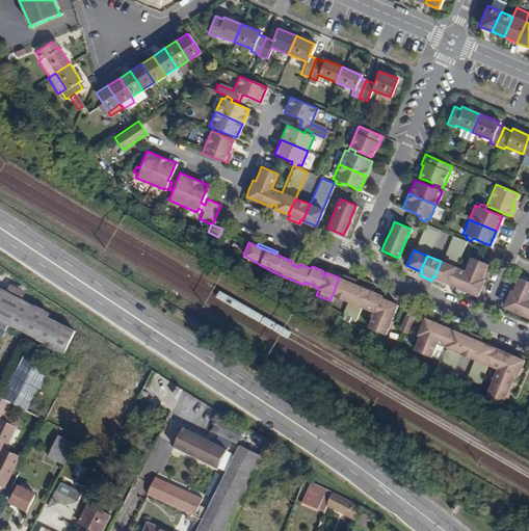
[(465,271),(441,261),(434,277),(447,283),(449,280),(452,282),(451,285),(476,295),(479,288),(481,284),(483,279),(480,277),(481,276),(484,270),(486,264),(471,257),(465,271)]
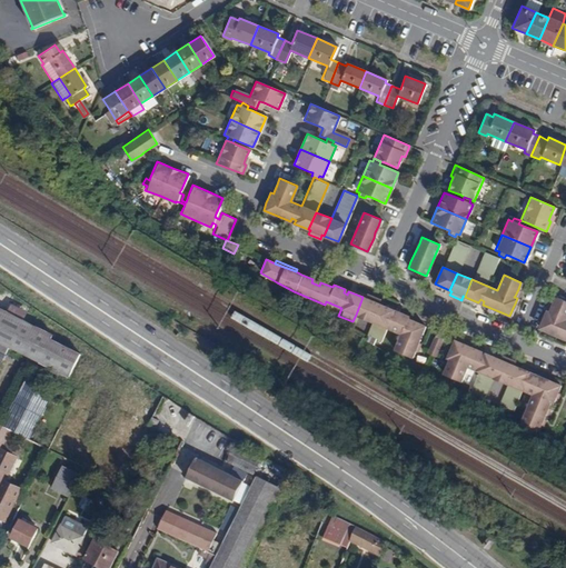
[(365,298),(363,297),(356,315),(370,320),(378,304),(376,302),(378,299),(366,294),(365,298)]
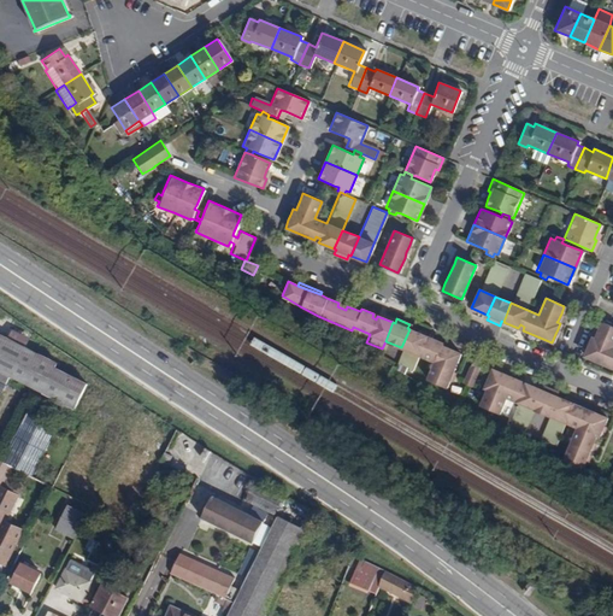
[(612,344),(612,326),(601,322),(597,329),(595,336),(594,339),(591,338),(589,342),(587,347),(583,356),(612,368),(612,365),(612,346),(612,344)]
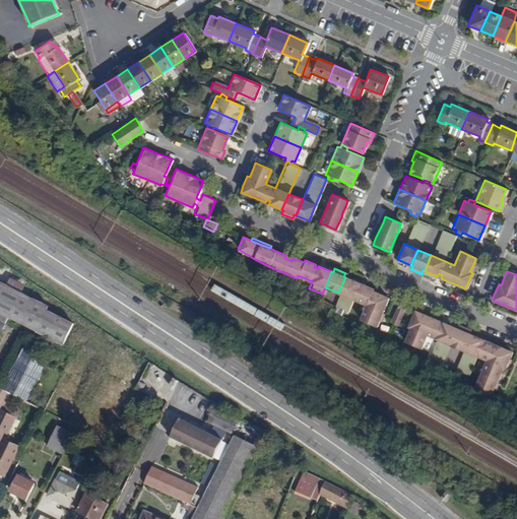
[(7,277),(4,284),(18,290),(21,283),(7,277)]
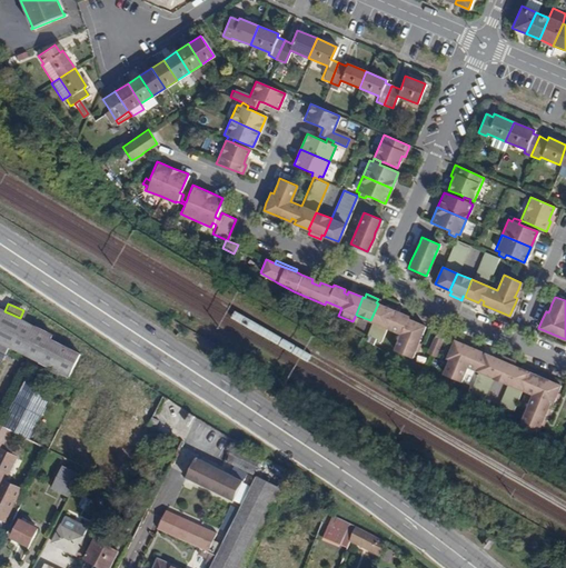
[(393,310),(378,304),(370,320),(365,335),(379,341),(385,327),(400,334),(393,350),(410,357),(414,350),(417,342),(424,326),(416,322),(407,318),(408,316),(397,311),(395,315),(391,314),(393,310)]
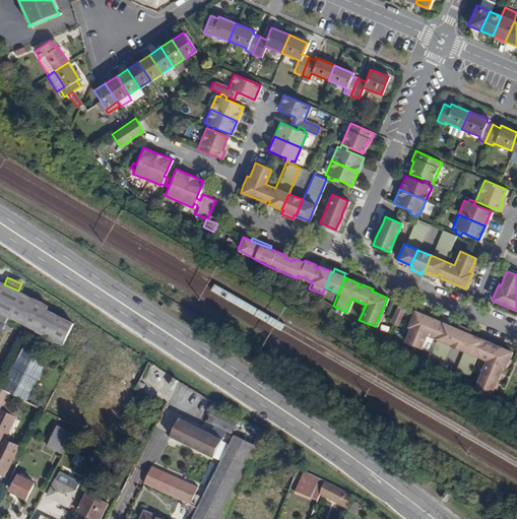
[(0,313),(6,316),(61,342),(70,323),(43,310),(46,305),(0,282),(0,313)]
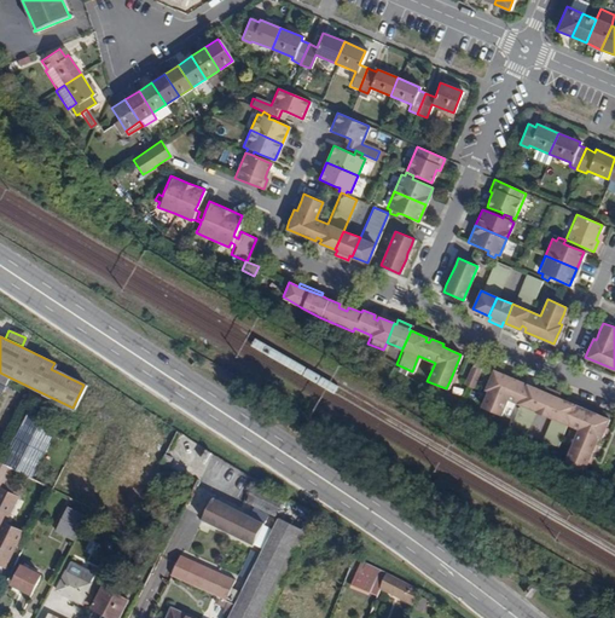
[(481,364),(473,361),(463,383),(471,387),(481,364)]
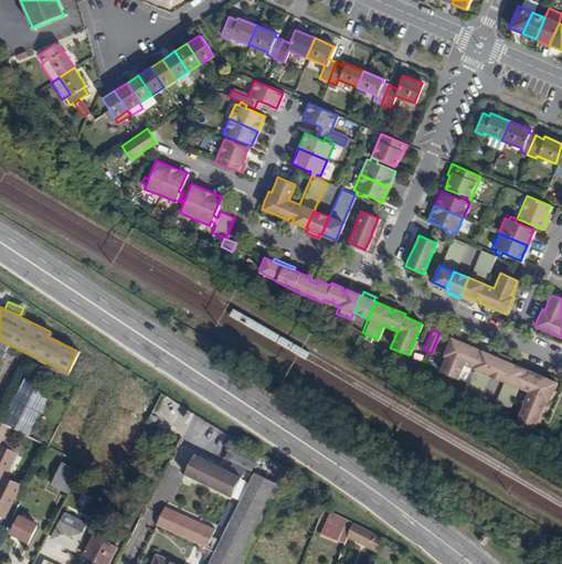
[(477,349),(451,338),(447,346),(445,350),(443,354),(446,355),(443,362),(439,369),(439,371),(456,379),(463,363),(474,368),(465,389),(478,395),(488,374),(495,357),(481,351),(479,354),(476,352),(477,349)]
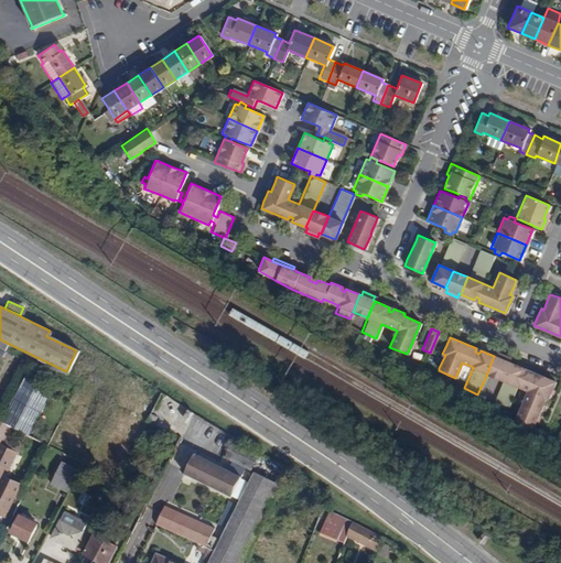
[(496,357),(494,356),(487,374),(502,379),(509,363),(507,361),(509,358),(497,353),(496,357)]
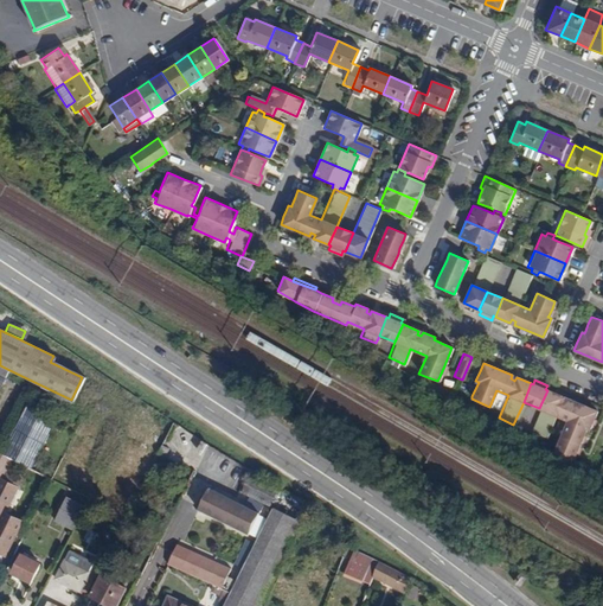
[(563,396),(547,390),(539,408),(530,432),(545,438),(555,415),(566,420),(553,453),(571,460),(575,453),(577,446),(579,441),(583,434),(585,428),(588,429),(590,423),(592,419),(596,410),(566,399),(565,402),(562,401),(563,396)]
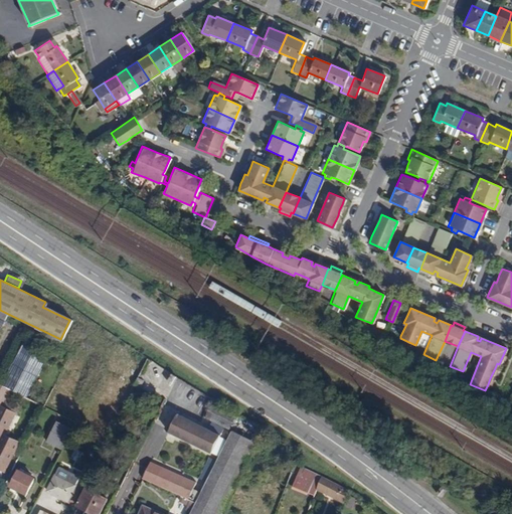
[(132,383),(136,376),(142,365),(135,362),(126,381),(132,383)]
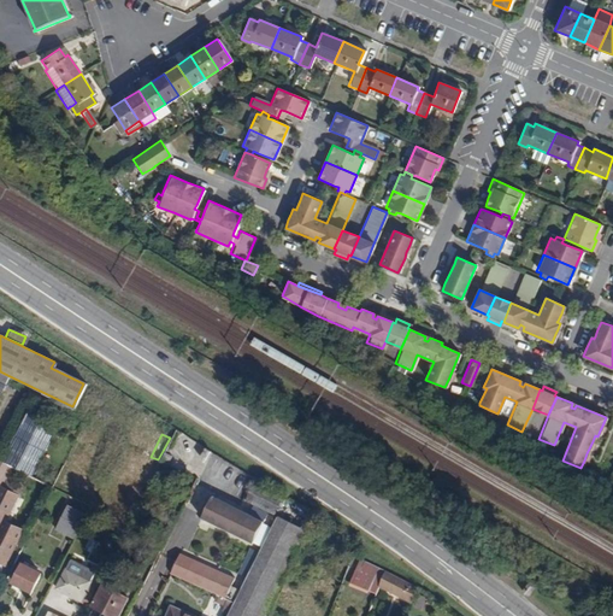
[(163,451),(158,459),(165,463),(170,456),(163,451)]
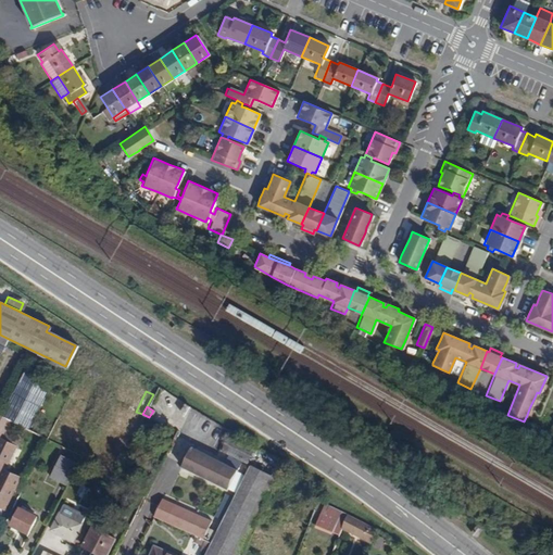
[(174,439),(171,438),(164,451),(167,452),(174,439)]
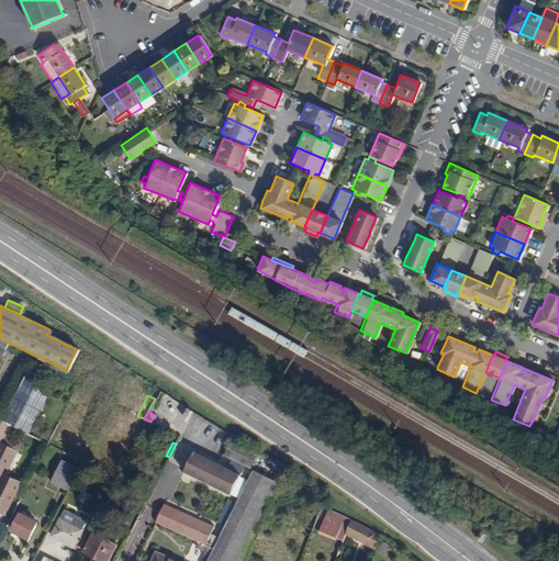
[(0,513),(2,514),(18,482),(2,473),(14,450),(0,444),(0,513)]
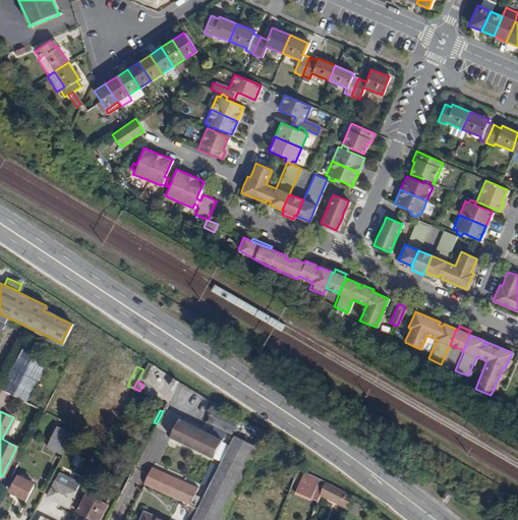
[(177,418),(168,437),(212,458),(220,441),(221,440),(208,434),(177,418)]
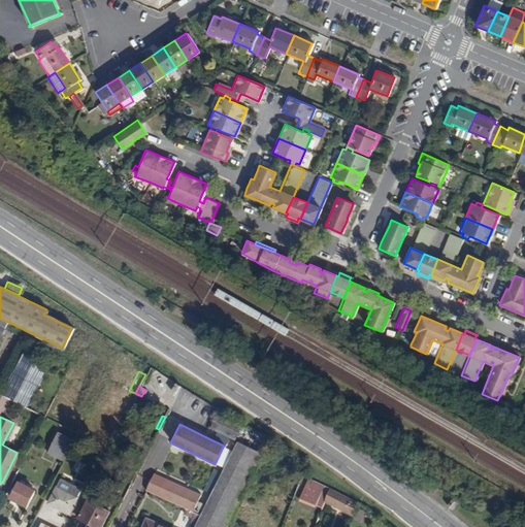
[(55,431),(44,452),(61,460),(71,438),(55,431)]
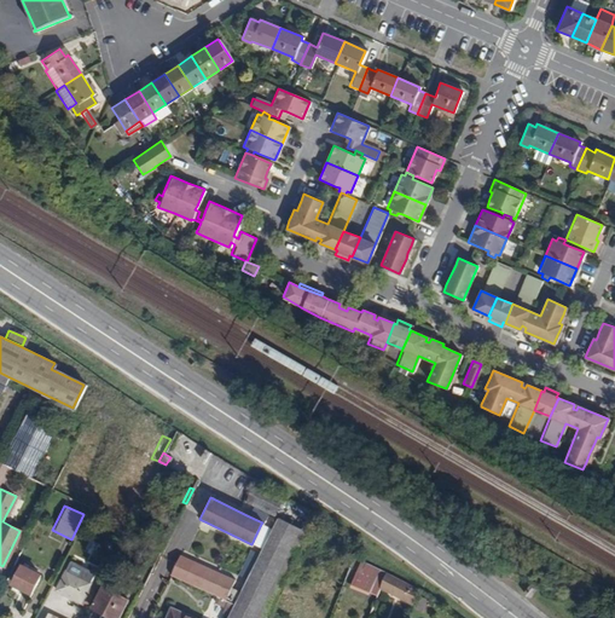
[(266,514),(251,507),(247,515),(262,523),(266,514)]
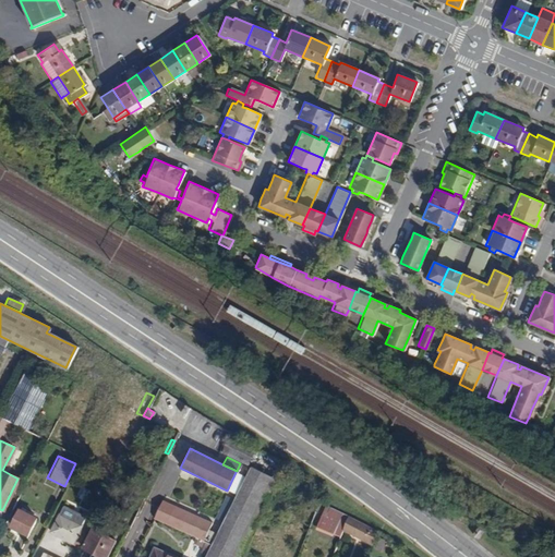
[(236,556),(276,480),(249,465),(248,468),(243,476),(234,495),(230,504),(224,517),(216,533),(210,545),(203,556),(236,556)]
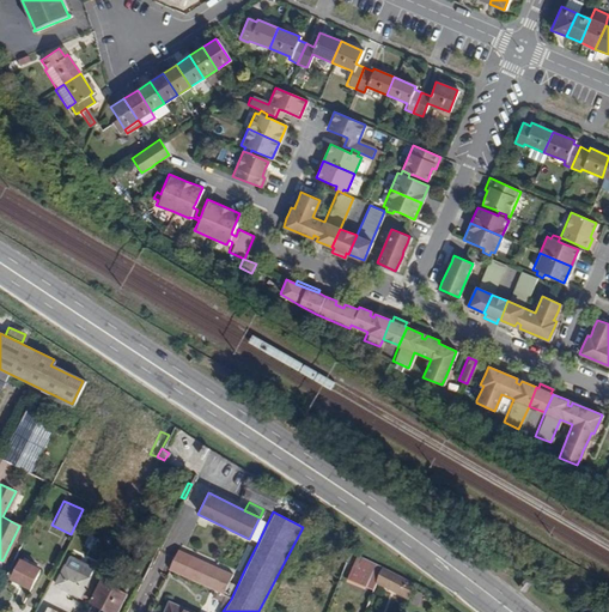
[(267,523),(259,519),(249,539),(257,544),(267,523)]
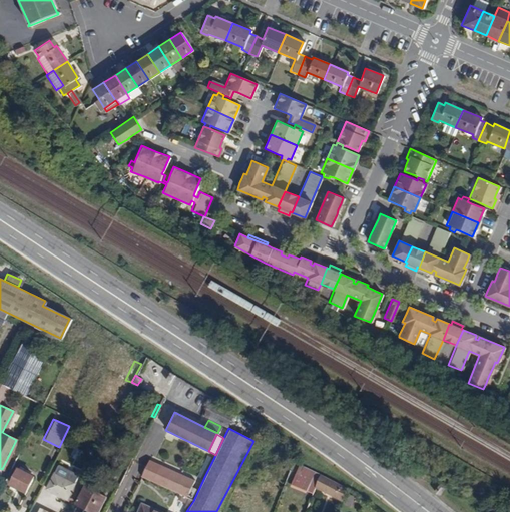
[(147,459),(139,476),(193,501),(198,490),(190,486),(193,479),(147,459)]
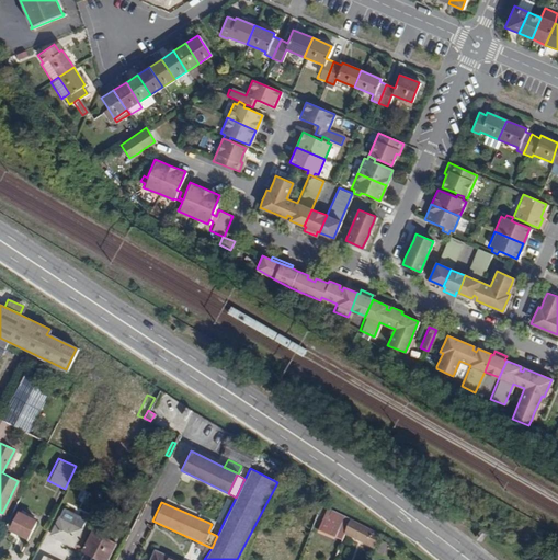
[(231,506),(223,502),(216,515),(225,520),(231,506)]
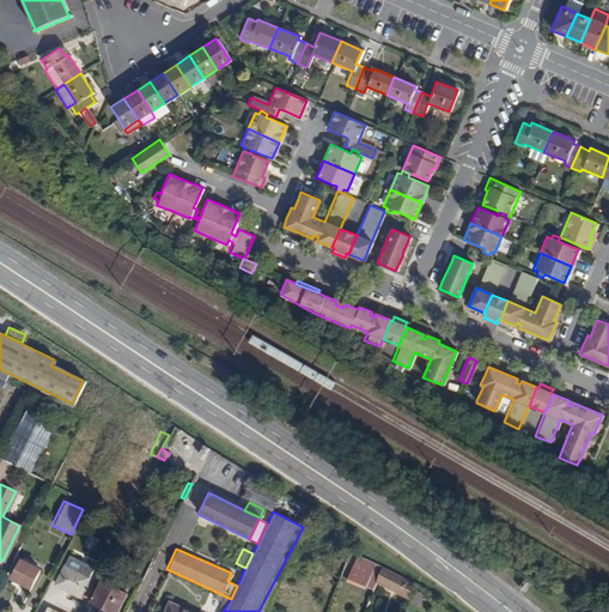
[(19,559),(10,577),(29,587),(38,569),(19,559)]
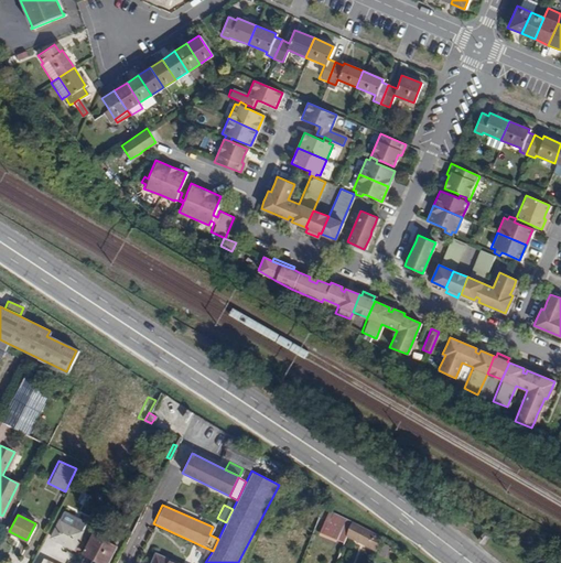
[(324,517),(317,532),(335,539),(341,524),(324,517)]
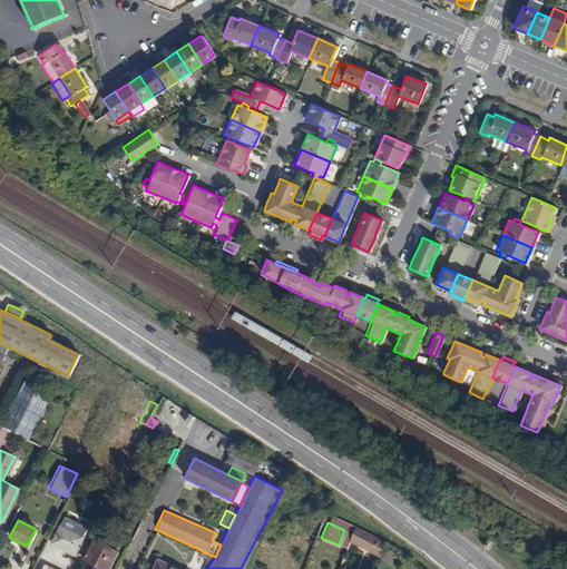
[(78,557),(88,539),(58,525),(49,542),(78,557)]
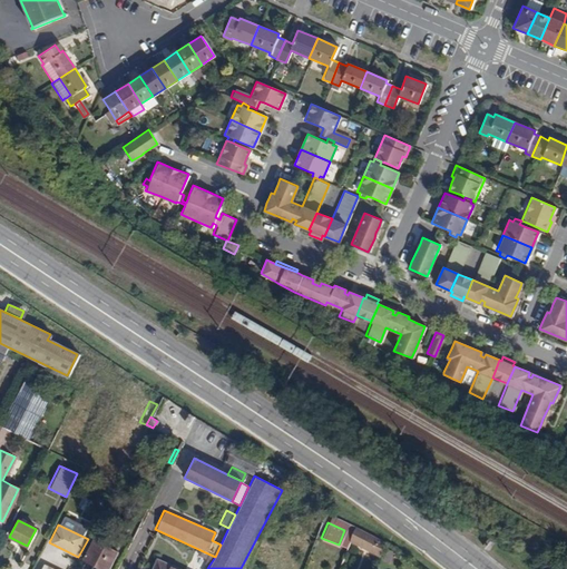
[(359,529),(355,536),(373,545),(377,538),(359,529)]
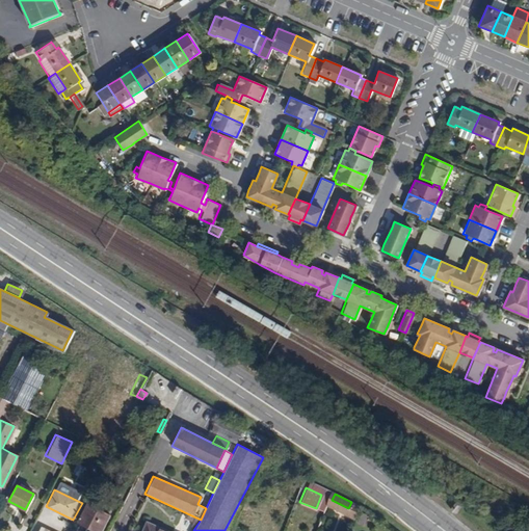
[(327,497),(321,495),(316,508),(322,511),(327,497)]
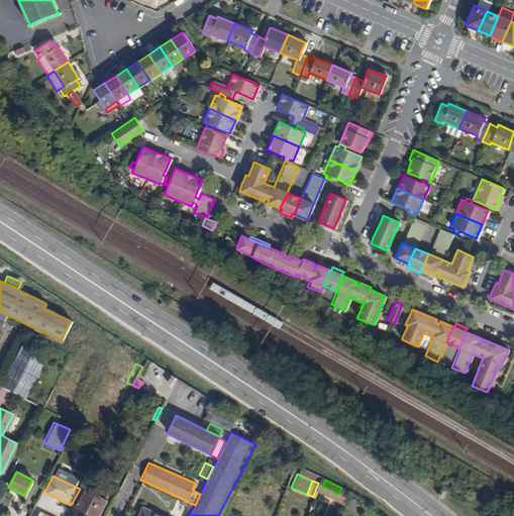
[(84,490),(75,507),(93,515),(97,515),(105,500),(84,490)]
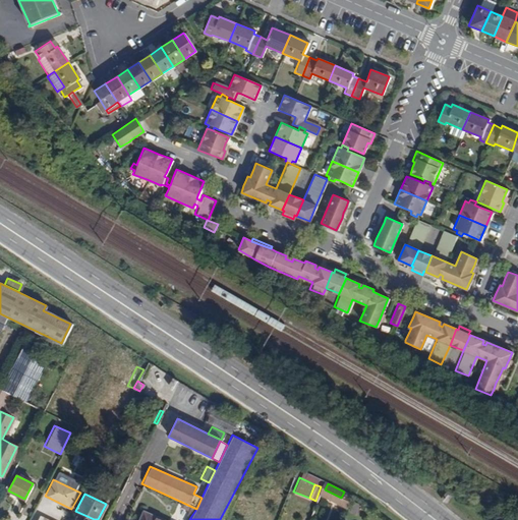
[(162,519),(142,511),(138,519),(162,519)]
